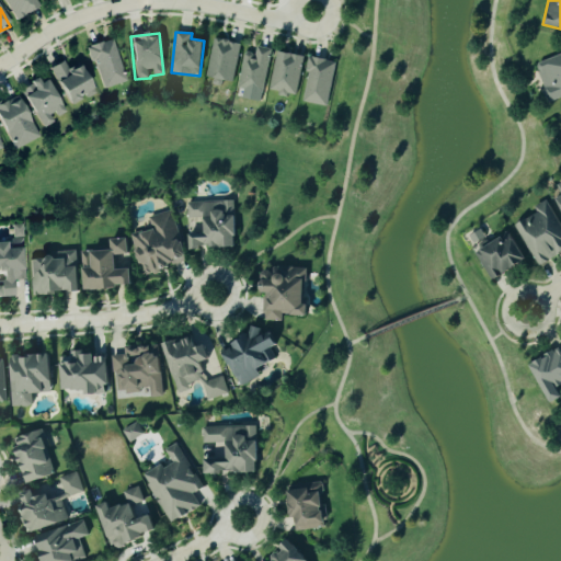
[(232,82),(240,44),(214,38),(204,80),(222,83),(222,80),(232,82)]
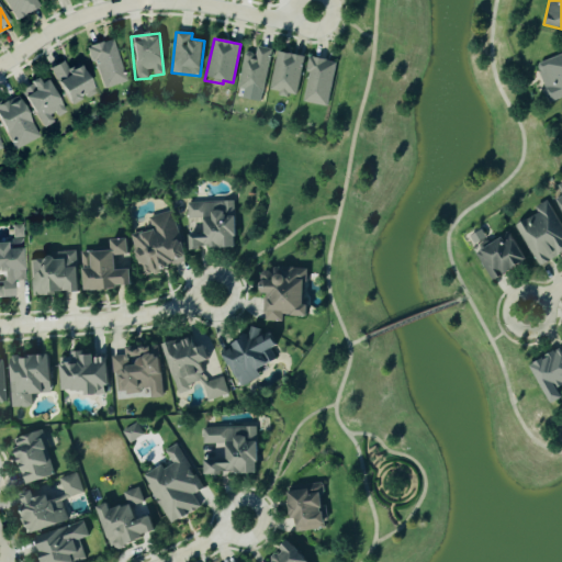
[(125,82),(112,40),(89,47),(101,89),(125,82)]
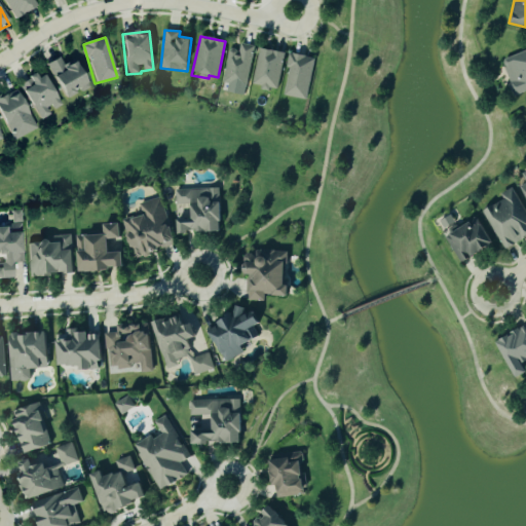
[(254,46),(240,43),(238,50),(229,48),(222,83),(247,87),(254,46)]
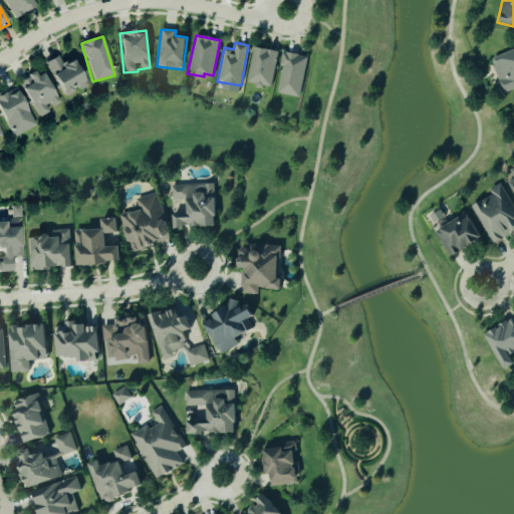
[(246,82),(255,84),(254,86),(270,89),(277,51),(253,46),(246,82)]
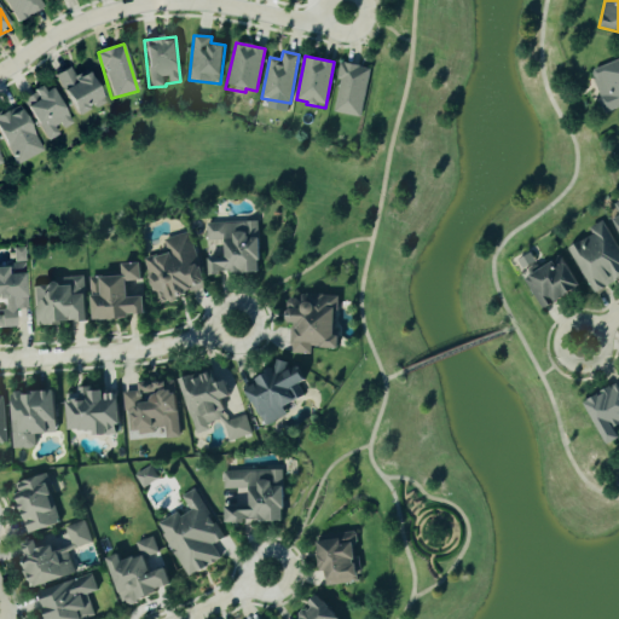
[(618,59),(590,69),(605,113),(618,106),(618,59)]
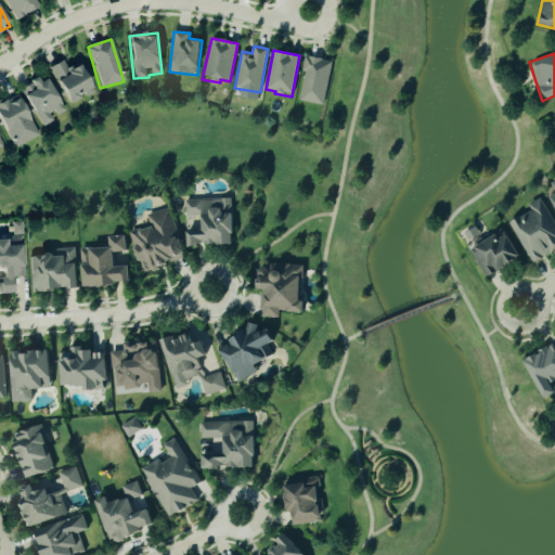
[(323,105),(332,62),(307,56),(298,100),(323,105)]
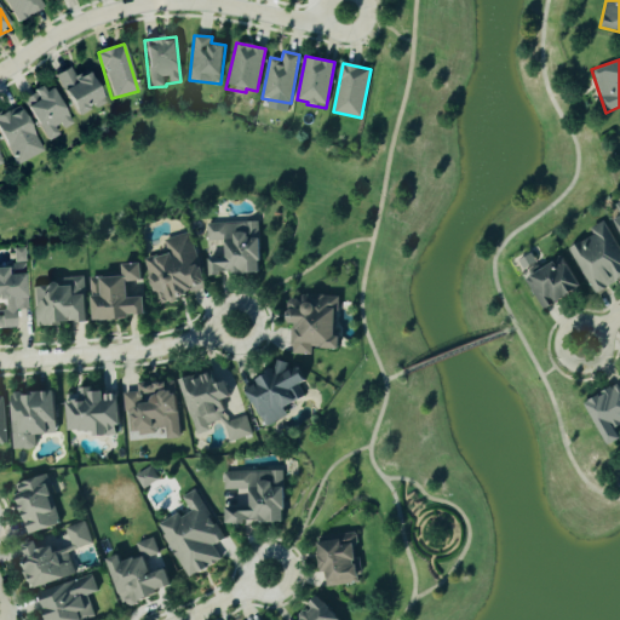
[(55,76),(78,116),(93,107),(95,109),(105,103),(87,72),(75,79),(69,68),(55,76)]
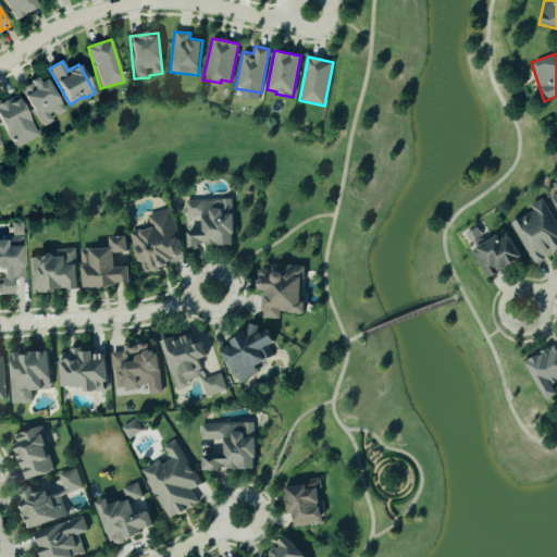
[(65,112),(45,76),(21,89),(41,127),(54,121),(53,119),(65,112)]
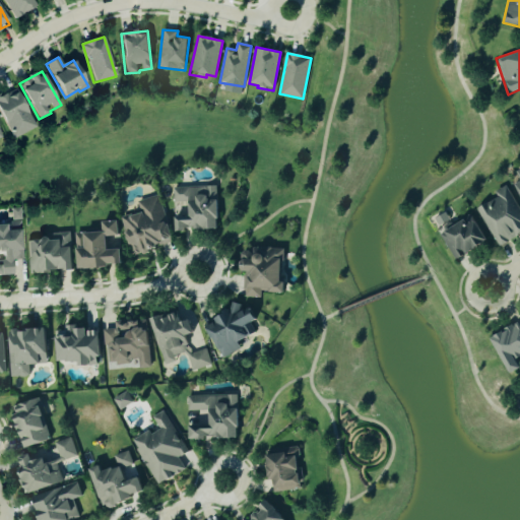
[(35,129),(17,88),(0,95),(0,112),(11,139),(35,129)]
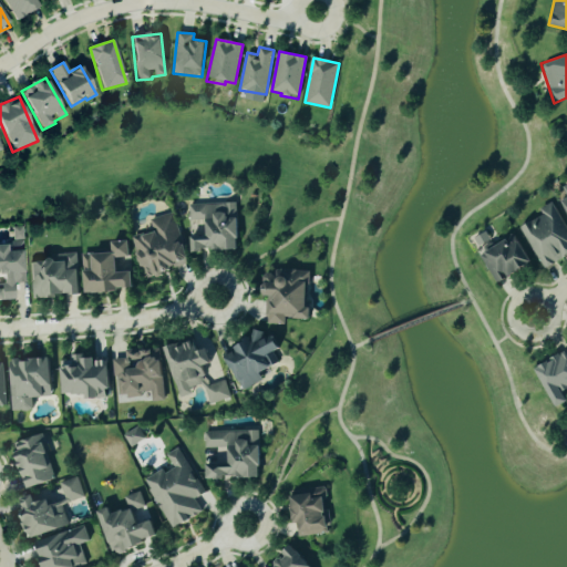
[(566,257),(566,226),(554,202),(539,209),(543,216),(521,227),(543,269),(566,257)]
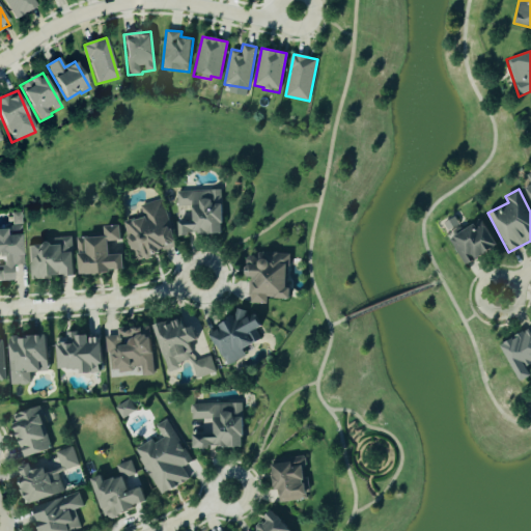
[(176,192),(177,207),(192,206),(192,220),(178,221),(179,235),(223,233),(222,190),(176,192)]
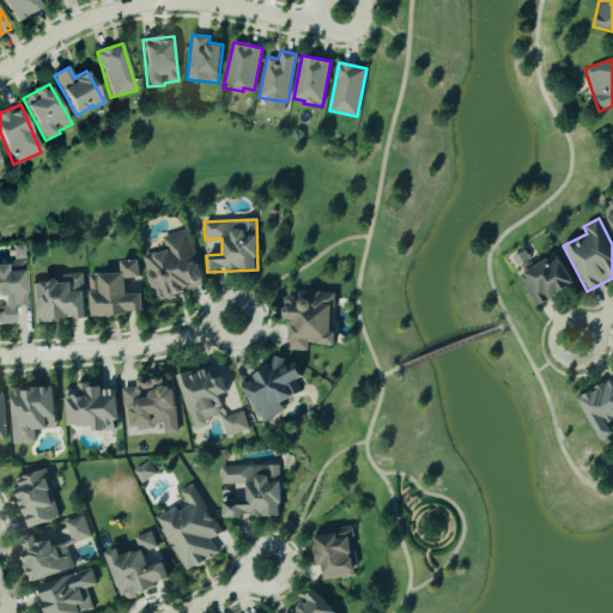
[(201,290),(189,231),(161,237),(164,253),(145,256),(153,299),(201,290)]
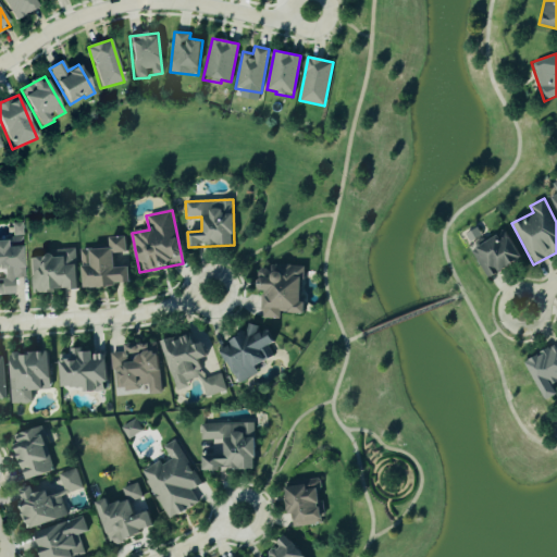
[(0,295),(14,295),(13,280),(24,280),(21,223),(11,224),(12,242),(0,242),(0,295)]
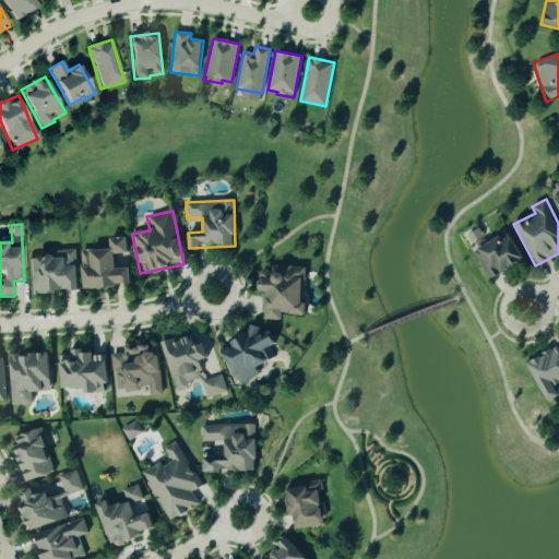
[(472,251),(490,281),(525,259),(507,229),(472,251)]
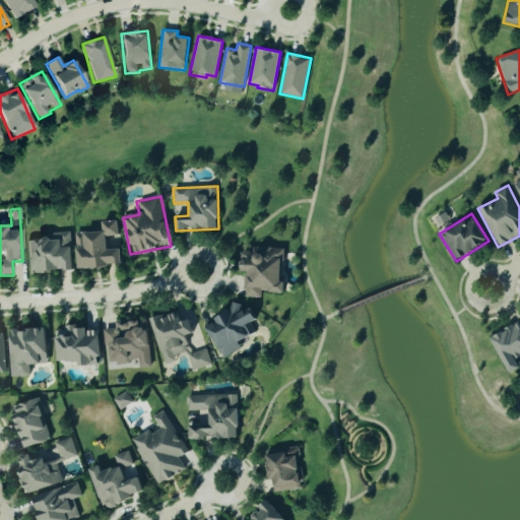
[(75,234),(78,269),(121,266),(120,250),(108,251),(107,237),(119,236),(118,220),(102,222),(103,232),(75,234)]
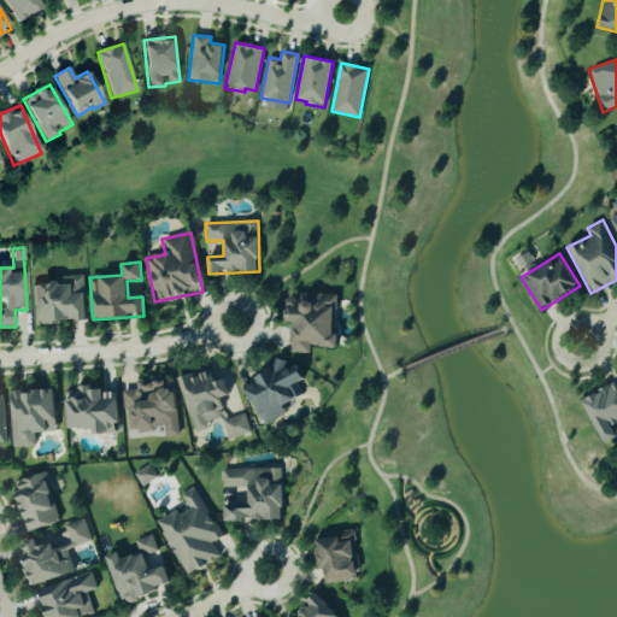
[(86,321),(84,278),(33,281),(35,324),(86,321)]
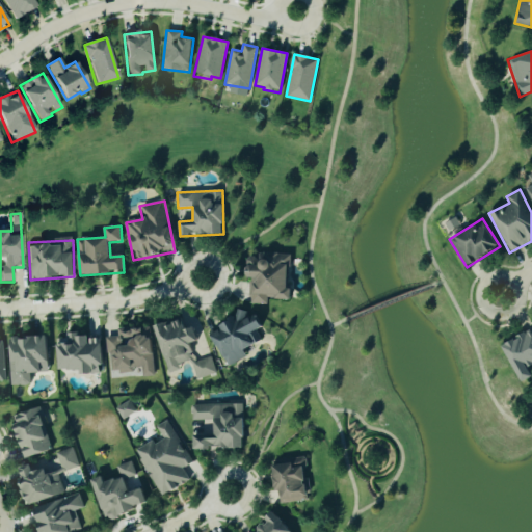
[(290,256),(248,253),(247,277),(251,277),(249,303),(267,304),(267,298),(291,299),(292,290),(288,289),(290,256)]
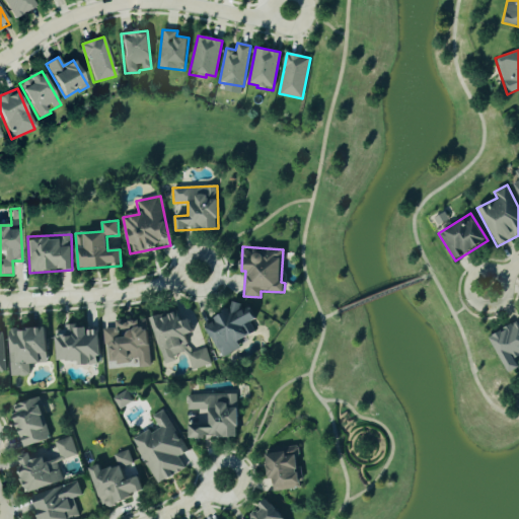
[(223,358),(240,348),(237,342),(254,332),(249,323),(256,319),(249,306),(243,310),(239,303),(204,323),(223,358)]
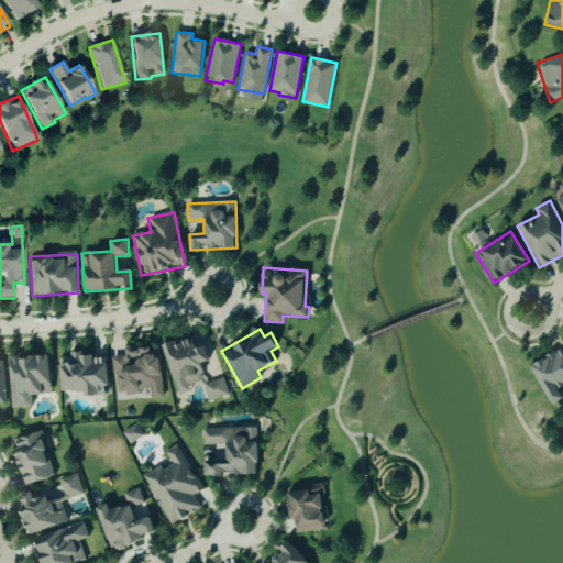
[(164,346),(178,395),(189,392),(188,386),(201,382),(207,401),(228,396),(223,378),(207,383),(201,363),(214,360),(209,341),(191,346),(189,339),(164,346)]
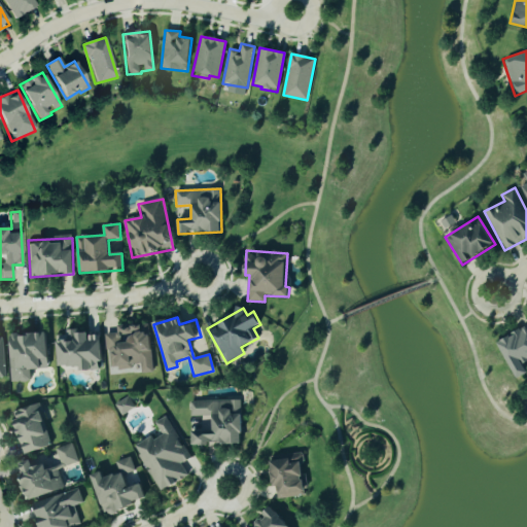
[(106,335),(110,370),(140,366),(140,374),(152,373),(148,325),(117,328),(117,332),(106,335)]
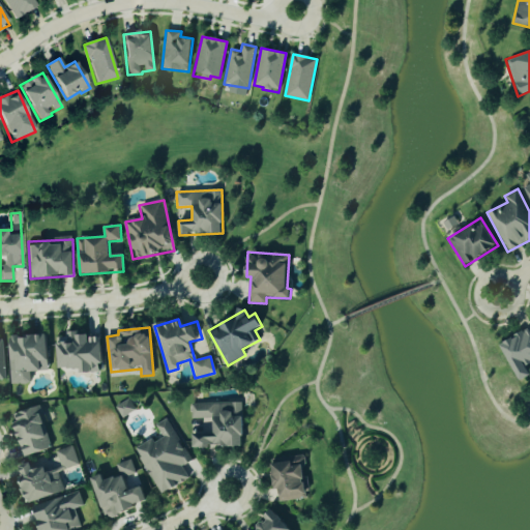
[(529,369),(529,366),(529,365),(529,327),(500,343),(520,381),(529,376),(529,369)]
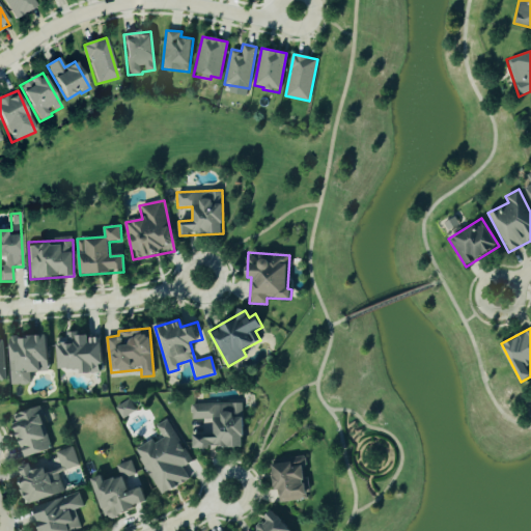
[(58,370),(80,369),(80,374),(102,373),(100,335),(66,336),(66,338),(57,339),(58,370)]
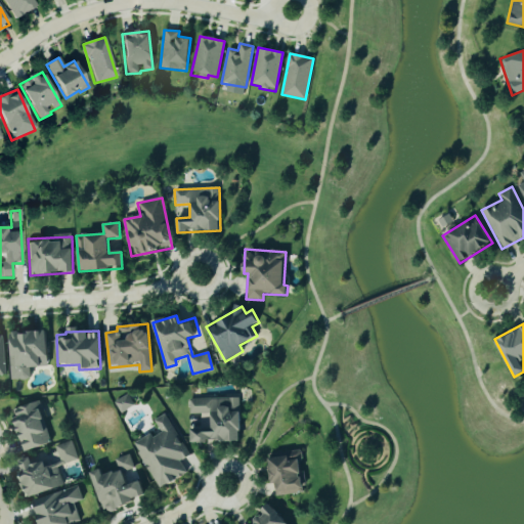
[(46,332),(8,333),(10,381),(30,380),(29,367),(48,366),(46,332)]
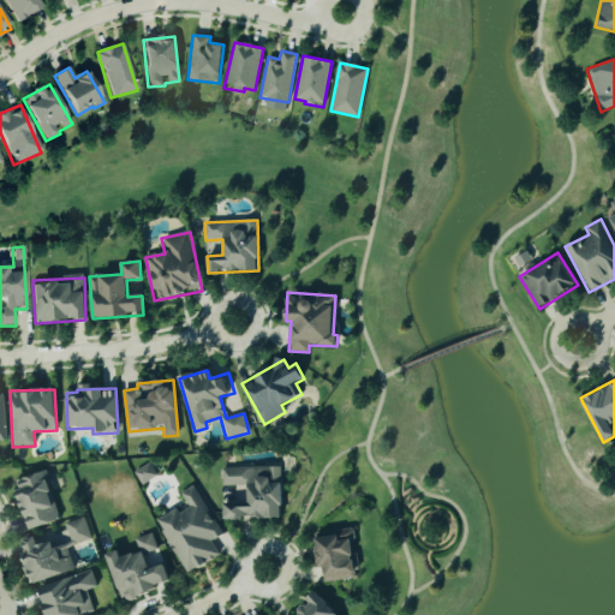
[(156,477),(149,463),(133,472),(141,485),(156,477)]
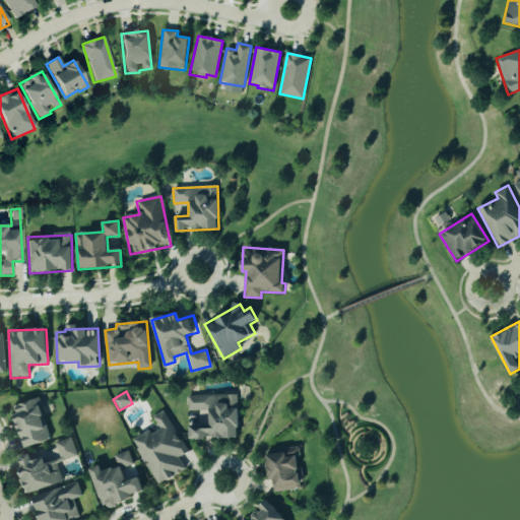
[(187,398),(189,441),(237,439),(236,396),(187,398)]
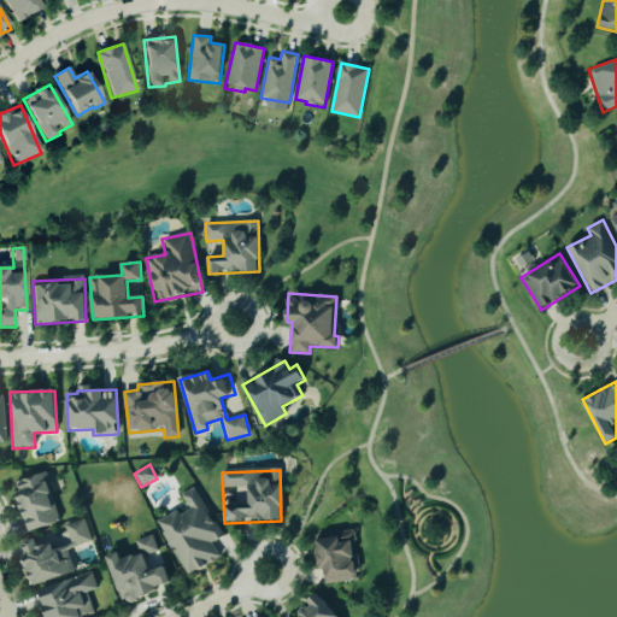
[(28,533),(59,523),(45,474),(15,483),(28,533)]
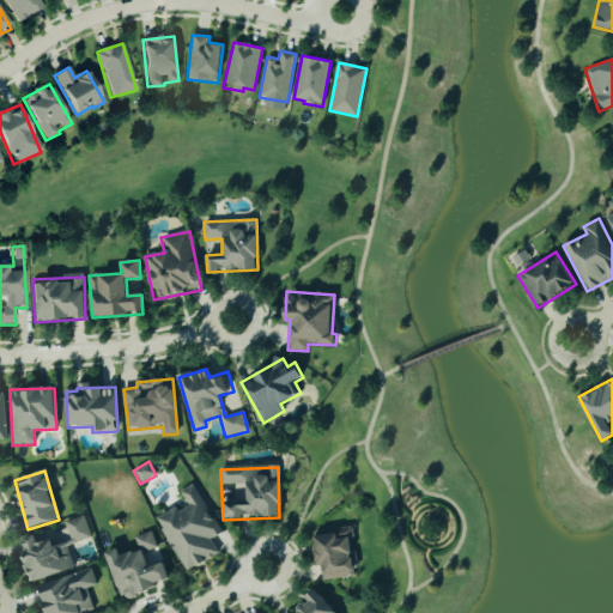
[(156,515),(188,568),(230,542),(198,489),(156,515)]
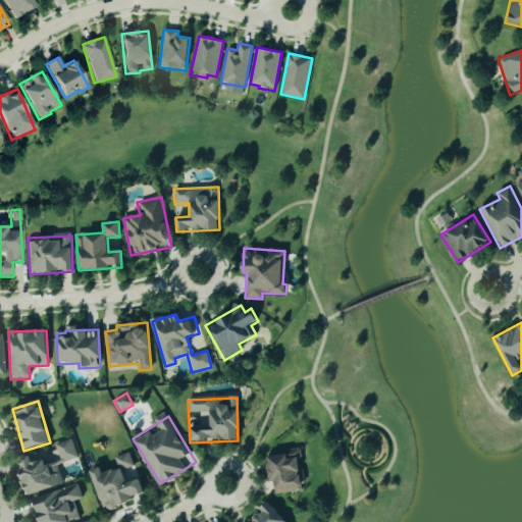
[(13,457),(25,494),(82,477),(69,438),(13,457)]
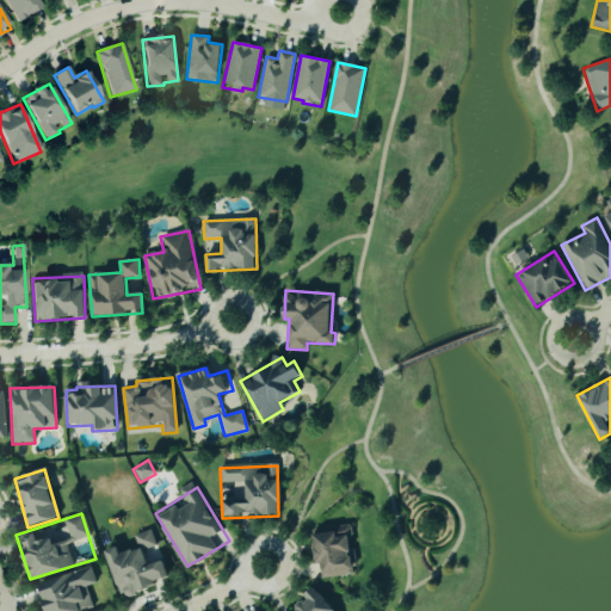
[(312,536),(350,531),(356,579),(318,584),(312,536)]
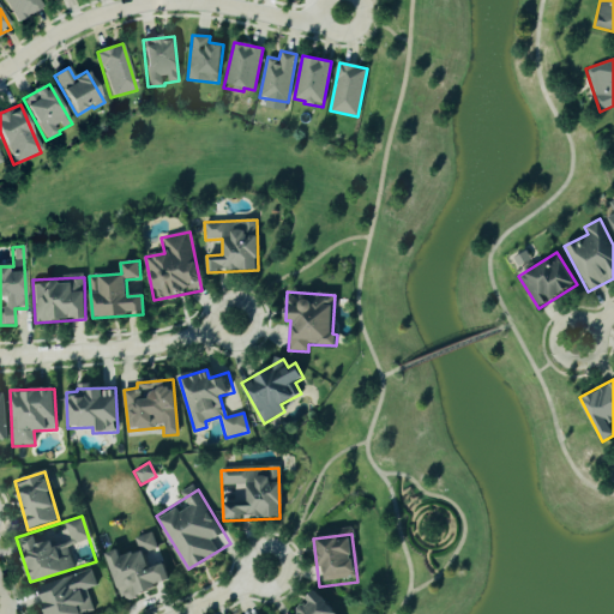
[(107,555),(120,597),(167,582),(152,540),(107,555)]
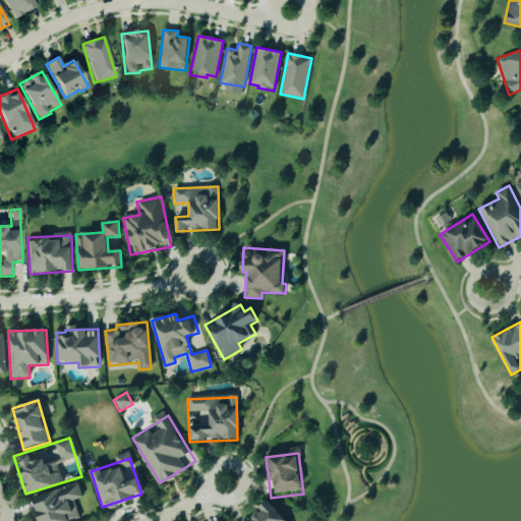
[(40,520),(74,520),(79,520),(73,501),(82,499),(77,483),(33,498),(40,520)]
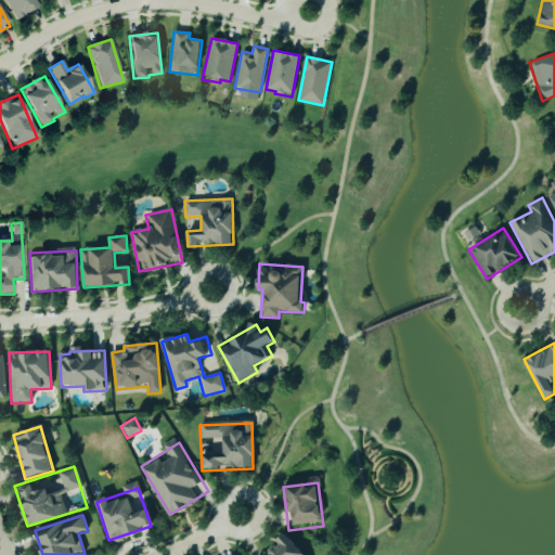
[(261,554),(284,536),(300,554),(261,554)]
